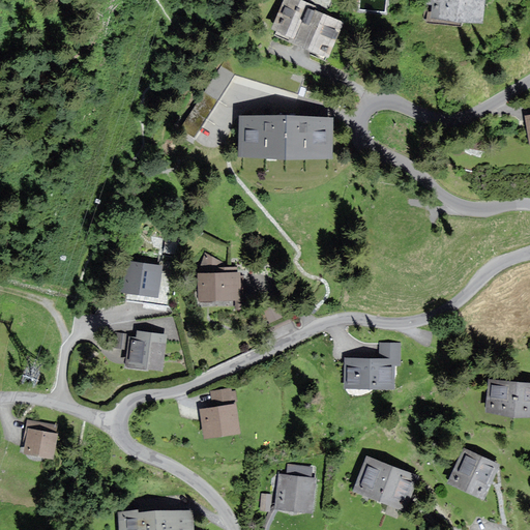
[(278,29),(276,33),(327,55),(342,22),(314,9),(315,6),(301,0),(285,0),(273,27),(278,29)]
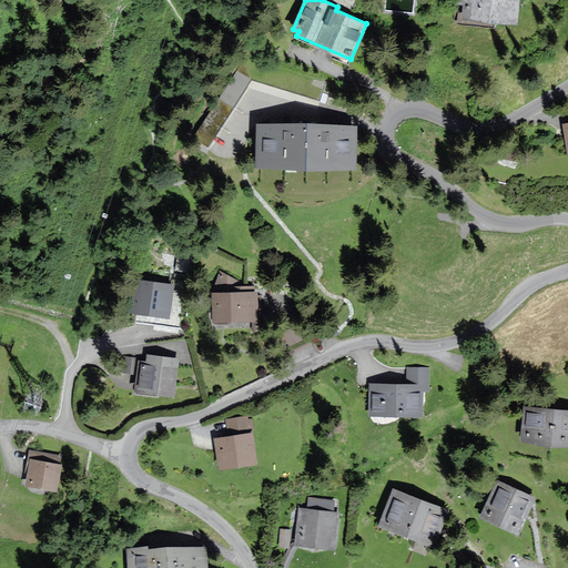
[(521,0),(457,0),(458,2),(466,2),(464,16),(519,21),(521,0)]
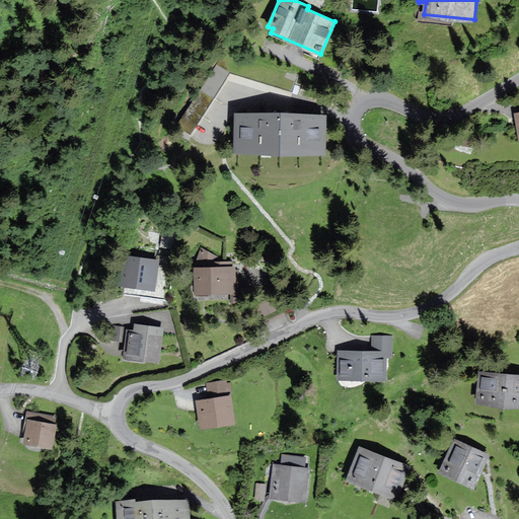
[(236,113),(234,150),(323,154),(325,117),(236,113)]
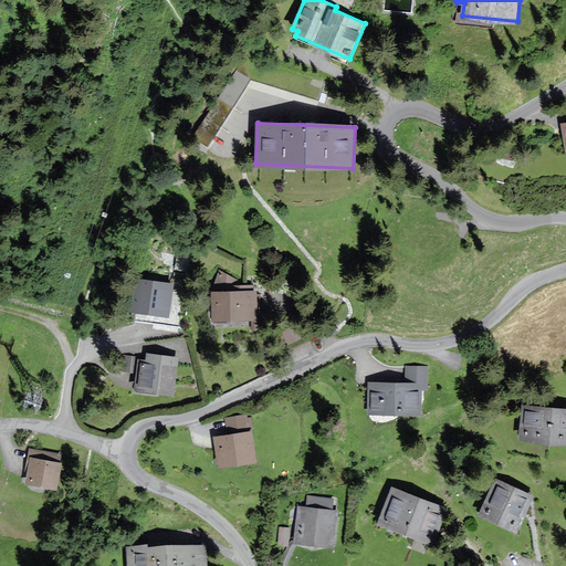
[(173,285),(135,280),(130,311),(168,315),(173,285)]
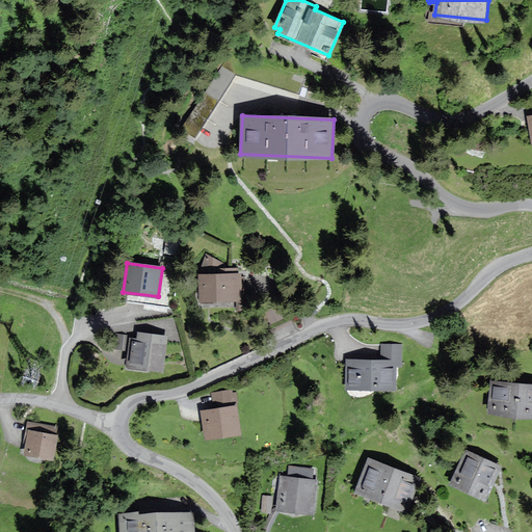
[(198,271),(197,299),(242,300),(243,273),(198,271)]
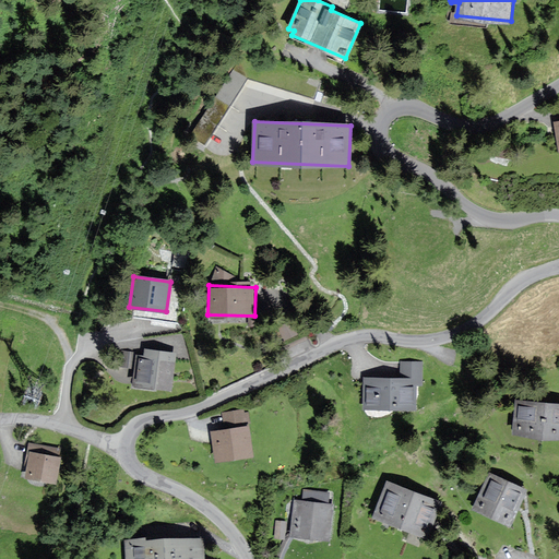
[(123,348),(122,365),(134,366),(134,348),(123,348)]
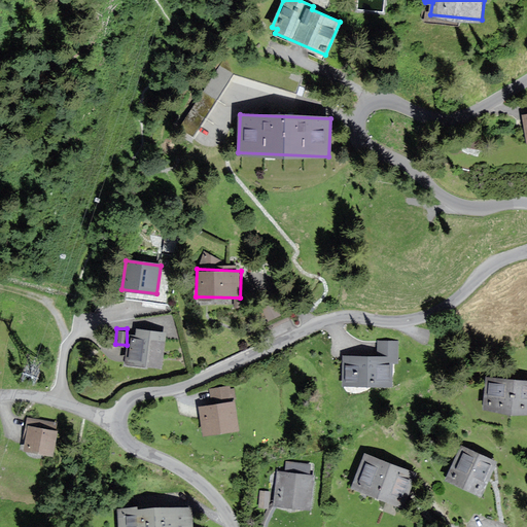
[(134,334),(129,361),(163,369),(169,341),(134,334)]
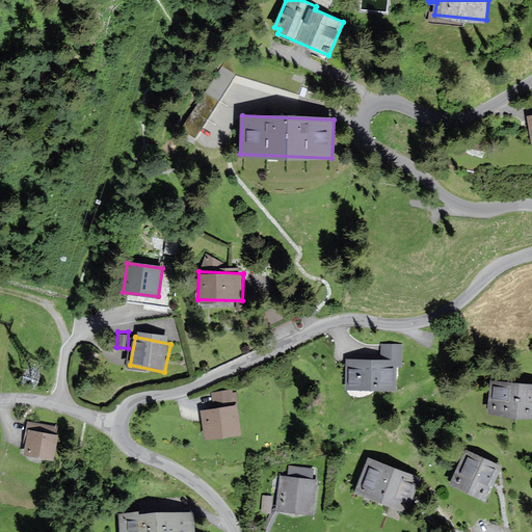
[(384,344),(384,358),(347,357),(346,388),(398,388),(399,363),(404,363),(404,345),(384,344)]
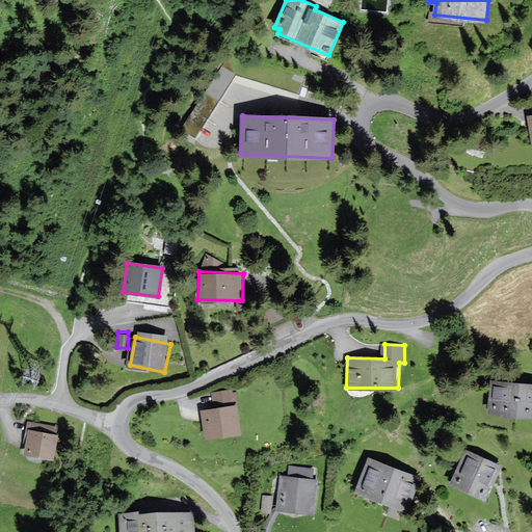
[(531,383),(493,380),(489,413),(531,418),(531,383)]
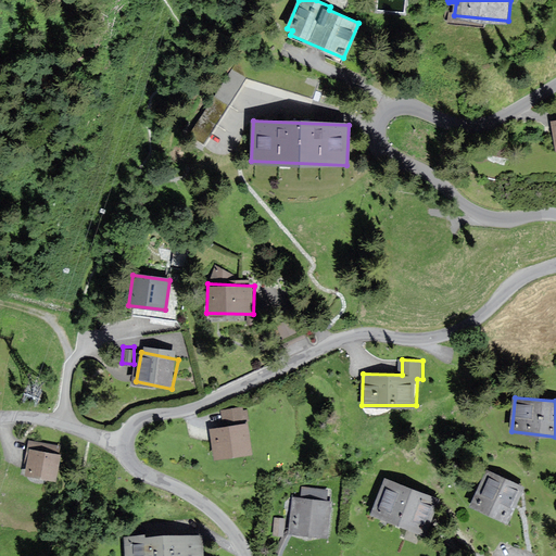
[(211,429),(213,458),(252,455),(250,425),(211,429)]
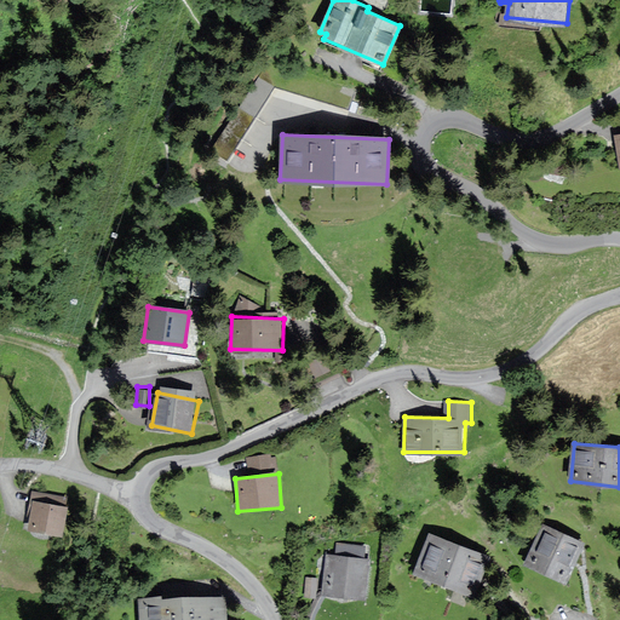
[(67,506),(33,503),(29,532),(62,537),(67,506)]
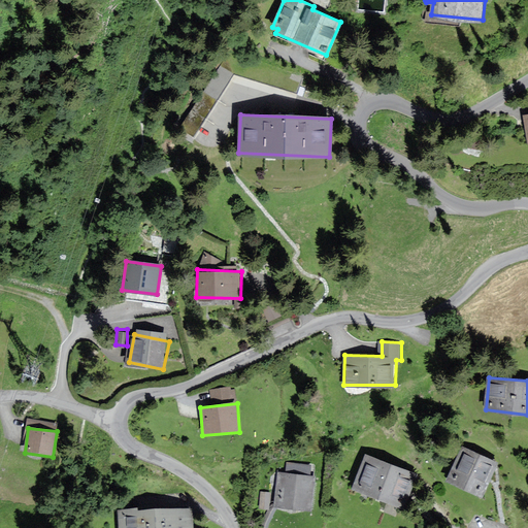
[(463,447),(448,480),(483,495),(497,462),(463,447)]
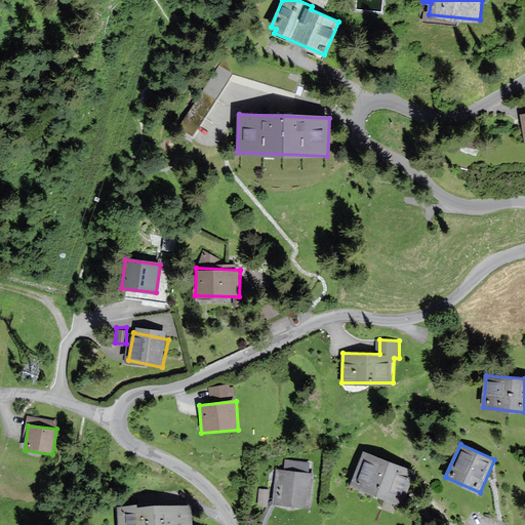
[(364,454),(353,485),(399,502),(411,473),(364,454)]
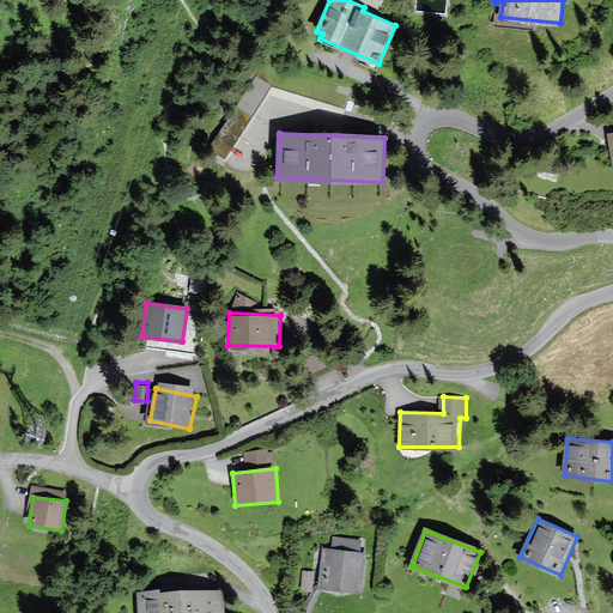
[(322,547),(319,587),(364,592),(368,552),(322,547)]
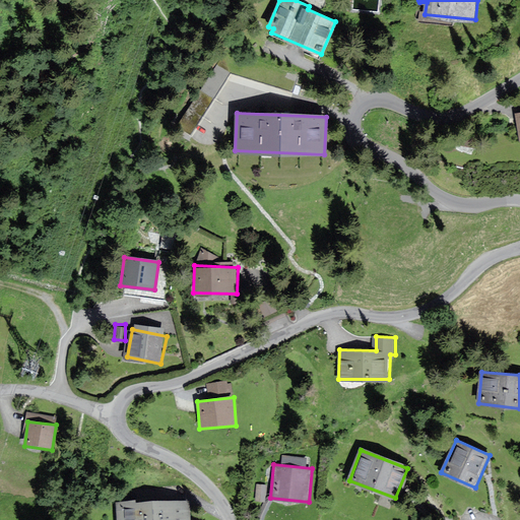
[(189,519),(189,503),(136,506),(135,504),(118,505),(118,519),(189,519)]
